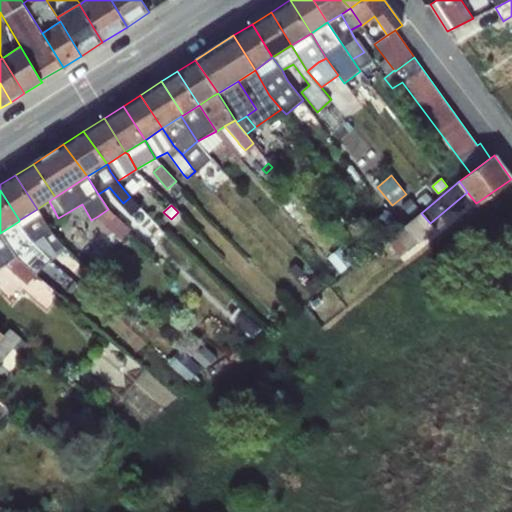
[(49,226),(37,209),(19,220),(19,221),(31,237),(34,242),(35,241),(44,236),(55,251),(63,246),(49,226)]
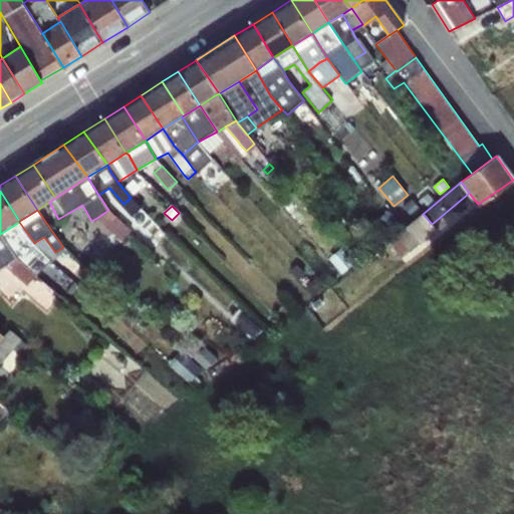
[(131,230),(108,210),(98,217),(121,240),(131,230)]
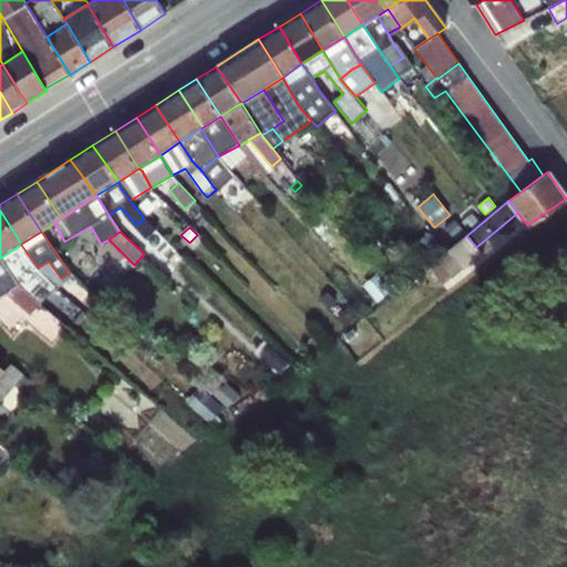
[(441,248),(433,237),(434,236),(430,232),(415,245),(429,259),(441,248)]
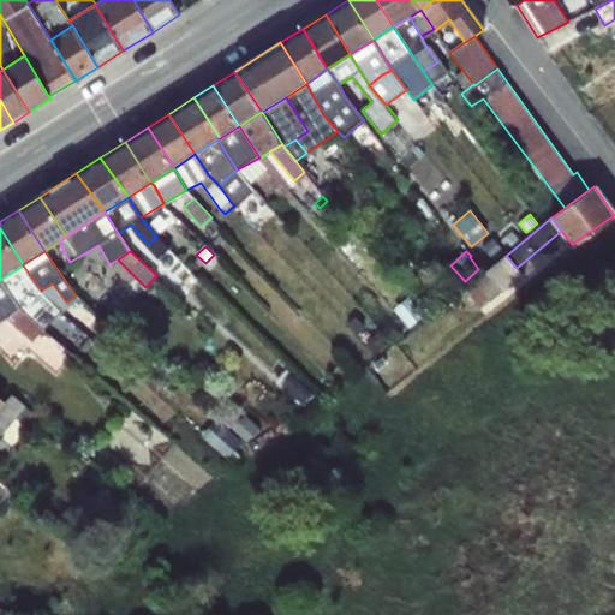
[(517,268),(506,256),(487,272),(502,291),(521,274),(517,268)]
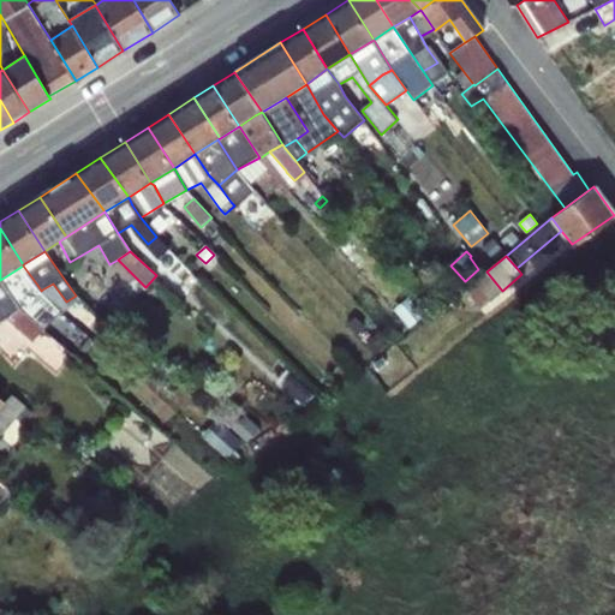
[(0,280),(19,308),(31,296),(29,292),(37,285),(23,266),(0,280)]
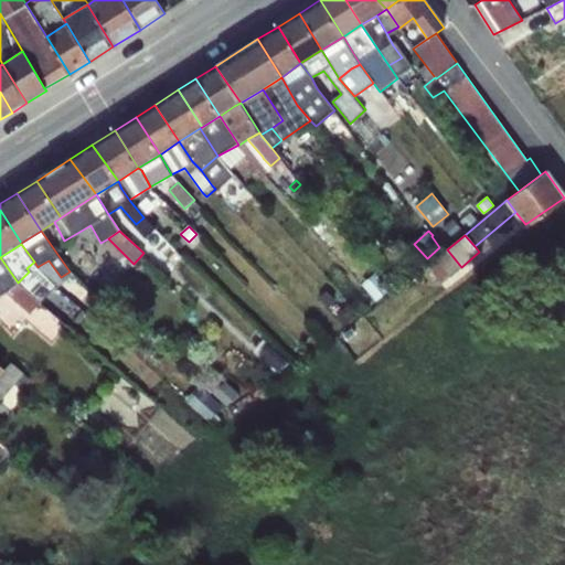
[(461,267),(447,249),(436,258),(449,276),(461,267)]
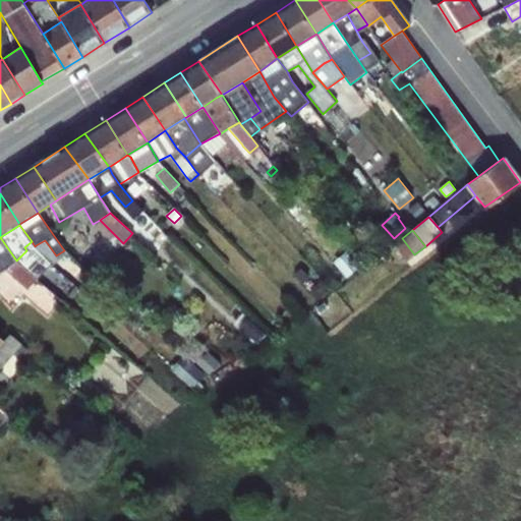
[(27,289),(37,279),(16,261),(0,237),(0,236),(0,272),(7,269),(11,274),(27,289)]
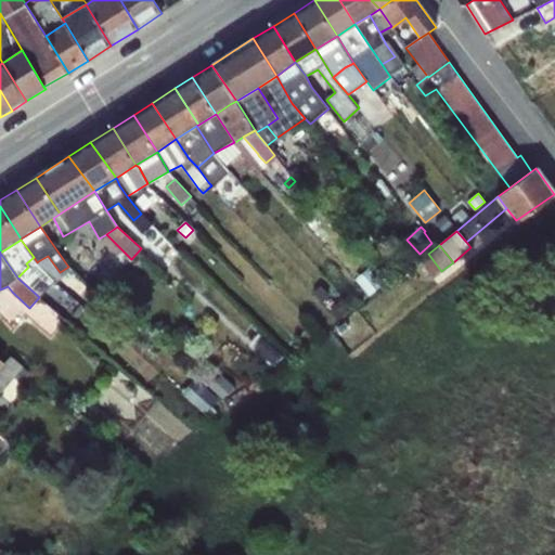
[(48,256),(38,261),(55,281),(77,297),(89,283),(68,267),(60,272),(48,256)]
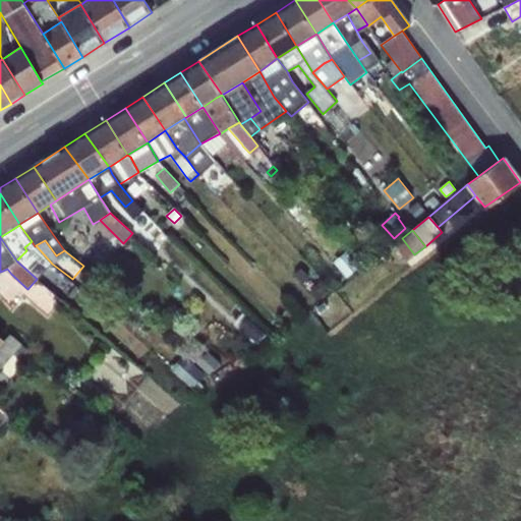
[(37,279),(52,264),(36,245),(35,246),(32,241),(24,247),(26,250),(16,261),(37,279)]
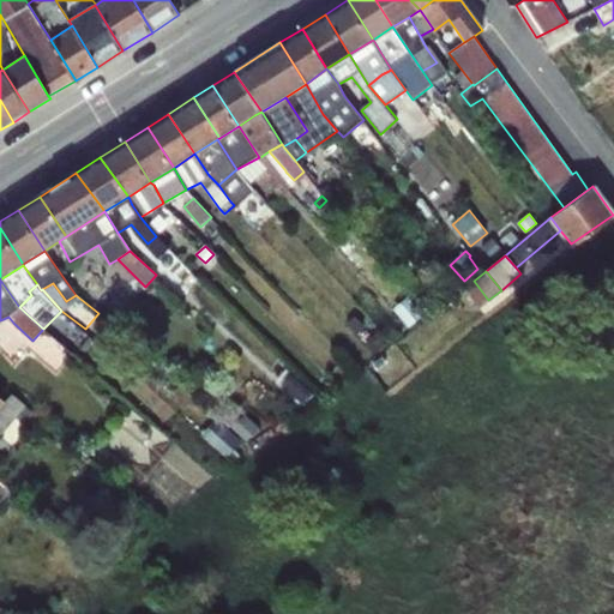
[(380,330),(379,330),(389,341),(407,327),(396,314),(379,327),(380,330)]
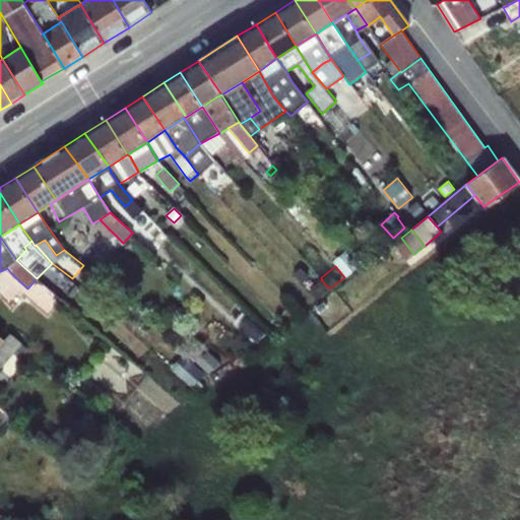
[(80,288),(65,274),(58,282),(73,297),(80,288)]
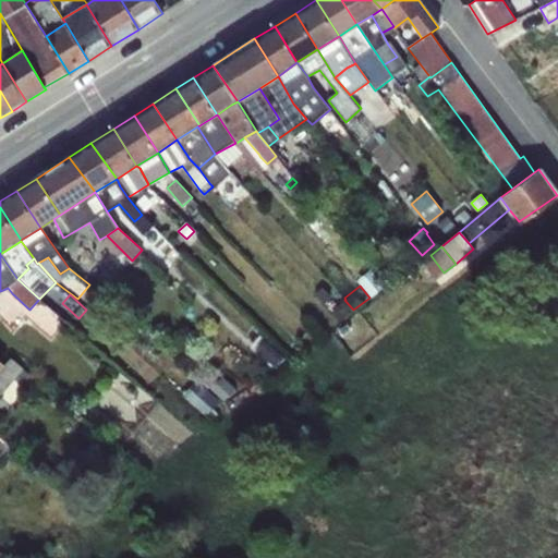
[(344,300),(331,312),(340,322),(354,311),(353,310),(344,300)]
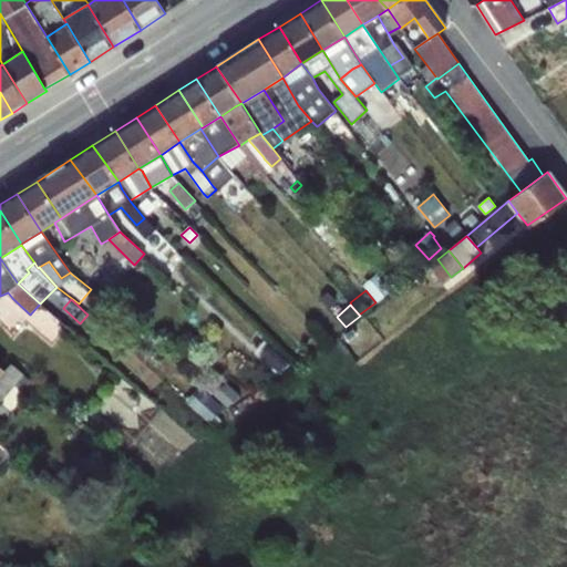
[(11,364),(3,370),(0,374),(14,384),(27,394),(35,384),(26,377),(11,364)]
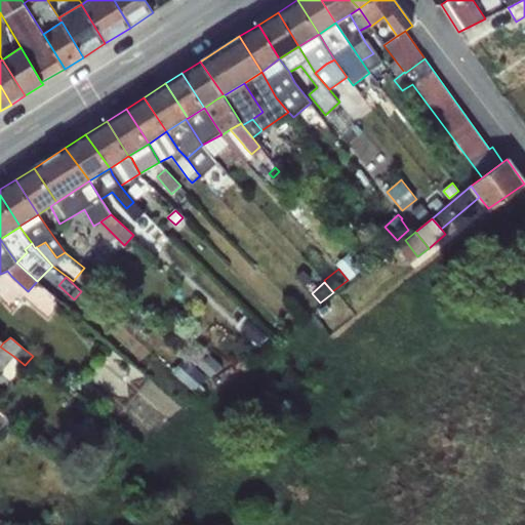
[(0,369),(2,371),(13,356),(0,347),(0,369)]
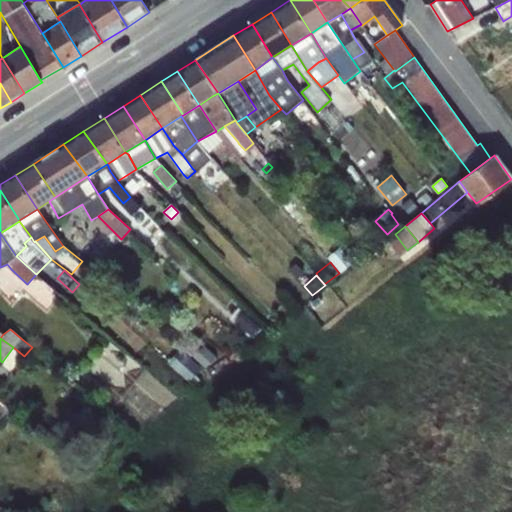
[(206,344),(193,359),(202,366),(206,369),(218,355),(206,344)]
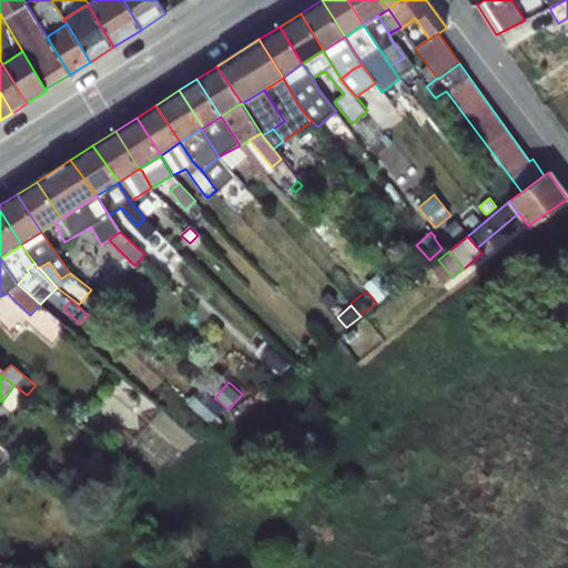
[(214,398),(201,386),(189,401),(211,421),(224,406),(214,398)]
